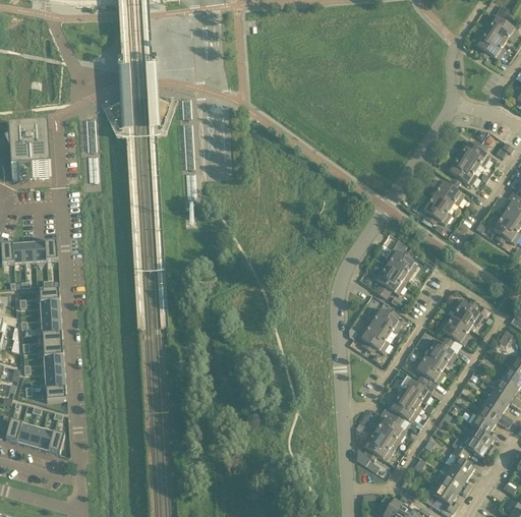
[(489,25),(486,31),(496,36),(509,16),(505,14),(502,19),(493,13),(486,23),(489,25)]
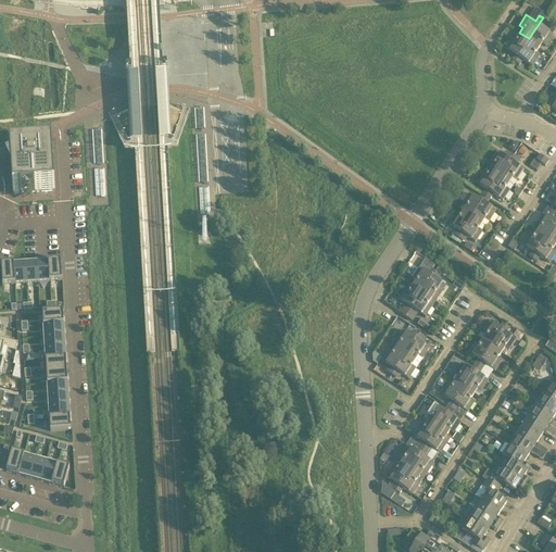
[(543,17),(529,38),(539,45),(542,40),(545,42),(553,32),(543,25),(546,21),(543,17)]
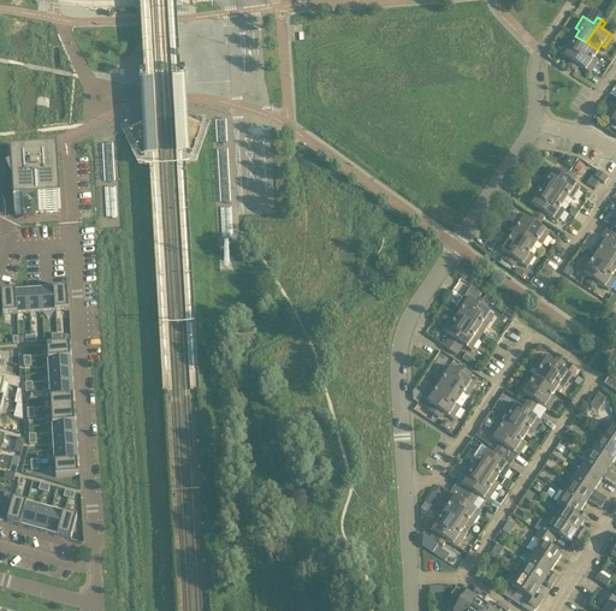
[(586,42),(575,36),(572,41),(568,39),(560,51),(570,57),(567,63),(570,65),(586,42)]
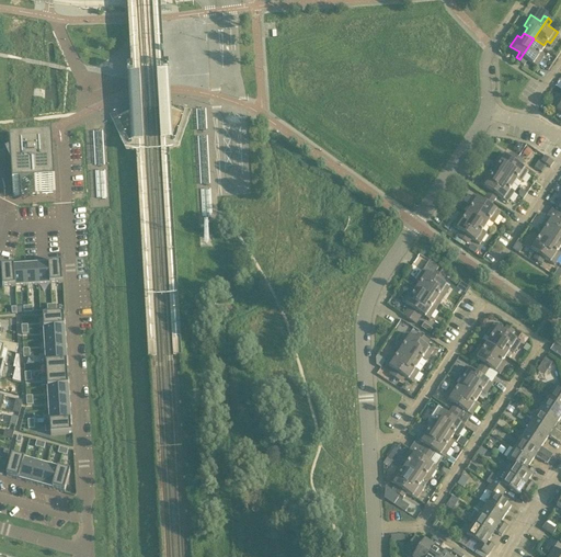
[(534,38),(519,59),(524,63),(527,57),(537,64),(544,53),(540,50),(544,45),(534,38)]
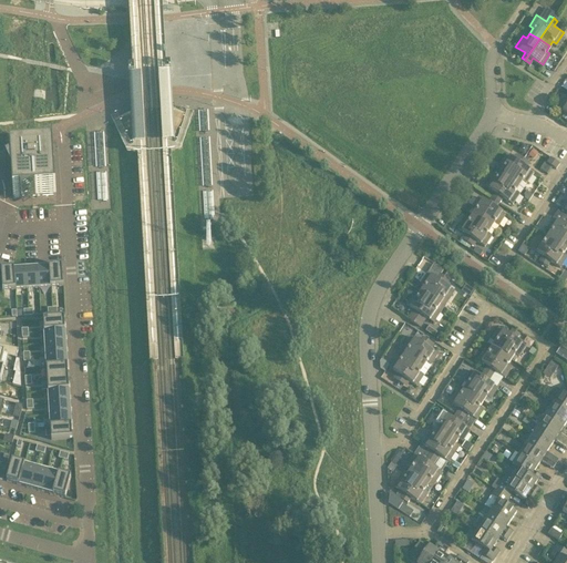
[(146,104),(147,118),(157,116),(157,104),(156,104),(155,104),(153,104),(146,104)]
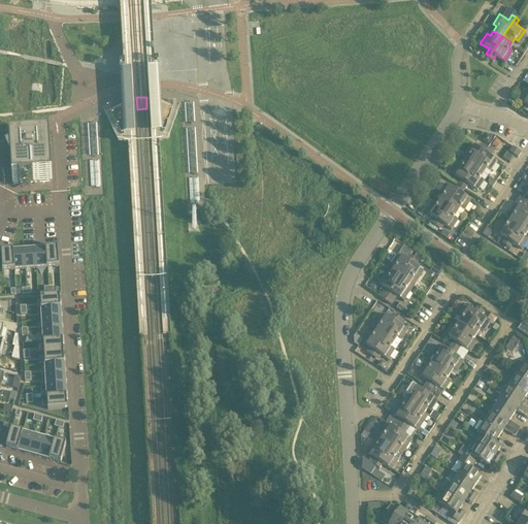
[(491,135),(486,131),(483,136),(488,139),(491,135)]
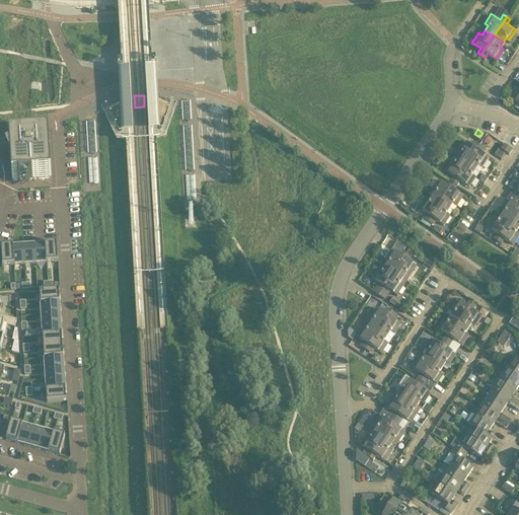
[(488,133),(484,137),(488,141),(492,136),(488,133)]
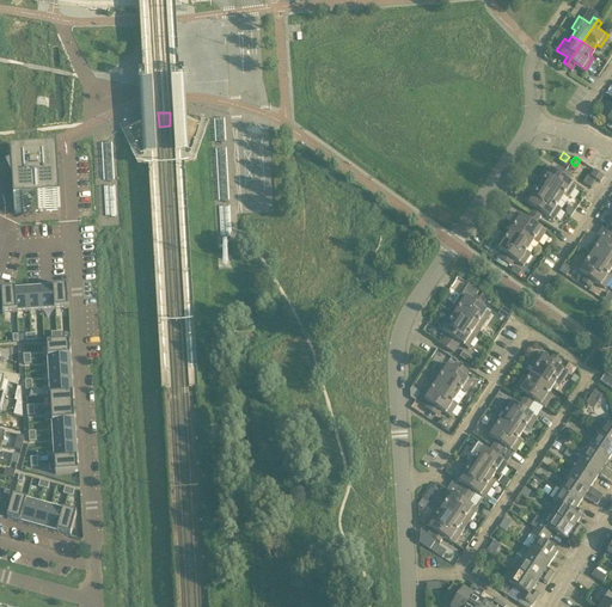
[(44,159),(11,161),(12,175),(14,210),(54,208),(60,208),(60,197),(57,159),(44,159)]
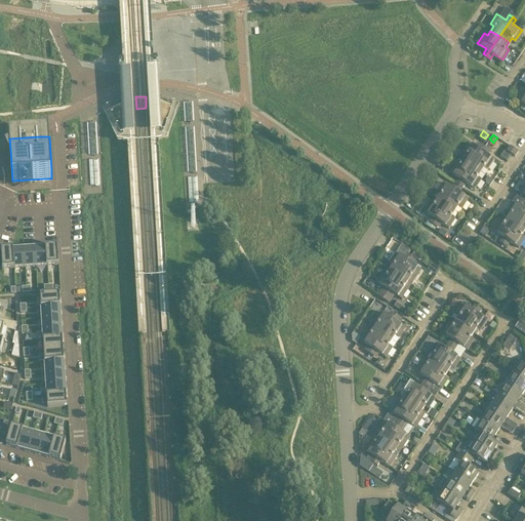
[(472,163),(485,144),(481,142),(478,147),(469,141),(462,150),(466,153),(462,157),(472,163)]
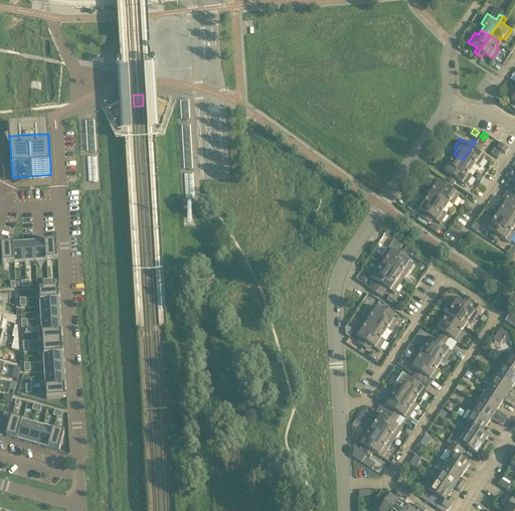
[(463,160),(472,166),(475,161),(478,164),(485,154),(476,148),(479,143),(476,141),(463,160)]
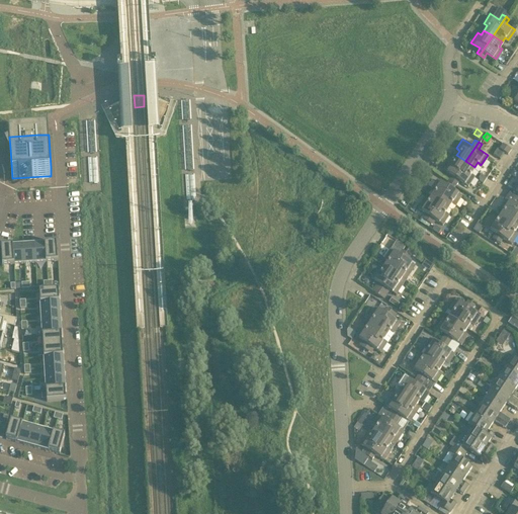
[(511,147),(503,142),(500,146),(508,152),(511,147)]
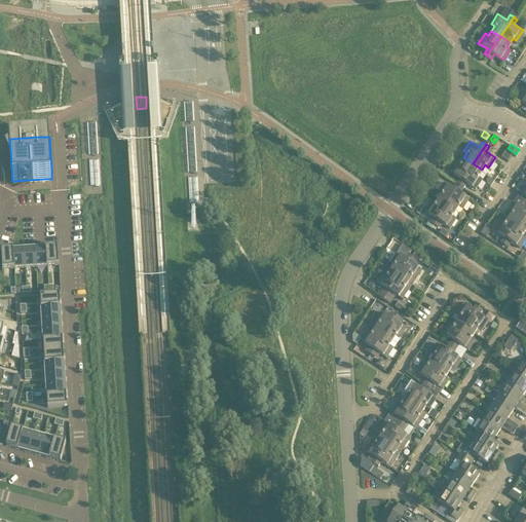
[(456,181),(459,183),(473,163),(463,157),(460,162),(457,160),(450,170),(459,176),(456,181)]
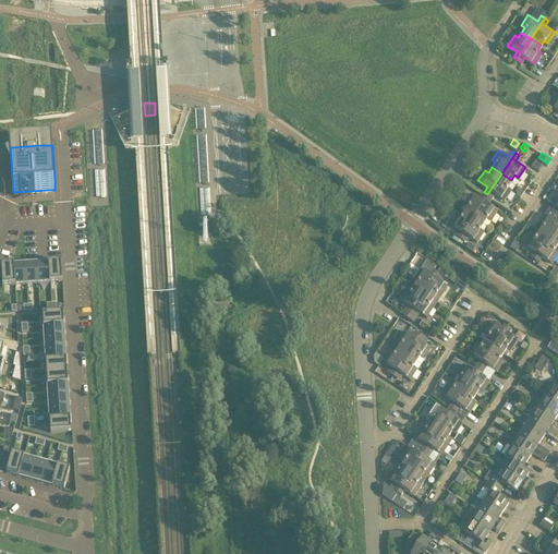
[(487,194),(492,196),(495,192),(505,199),(511,188),(507,185),(511,180),(501,173),(487,194)]
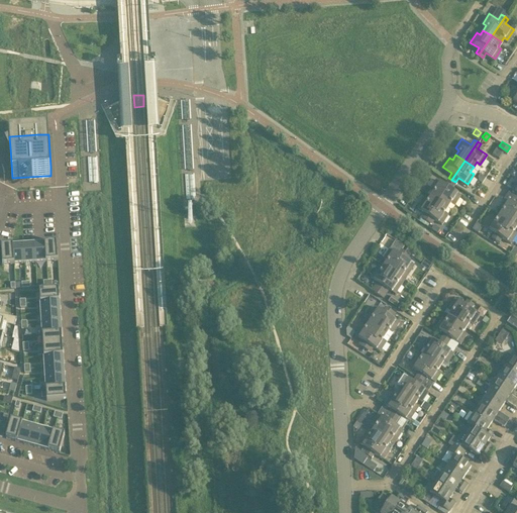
[(430,193),(439,199),(451,180),(448,178),(445,183),(436,177),(430,186),(433,189),(430,193)]
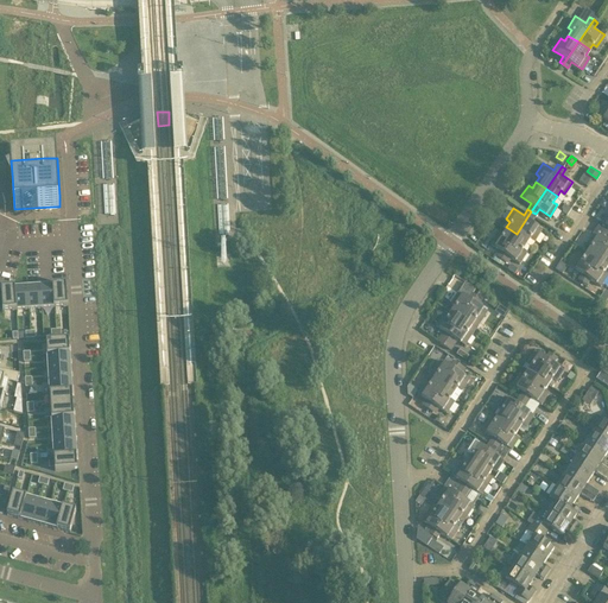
[(531,211),(517,234),(526,241),(530,235),(534,239),(542,227),(531,220),(536,214),(531,211)]
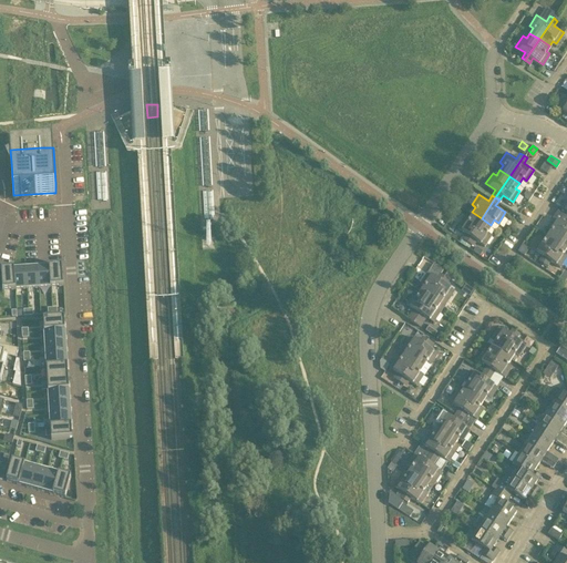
[(464,237),(467,239),(482,218),(472,212),(468,217),(464,215),(457,225),(467,232),(464,237)]
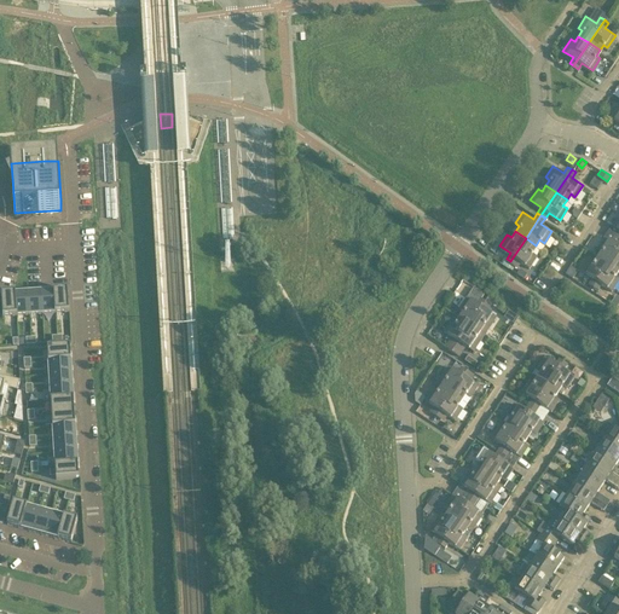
[(597,254),(608,261),(618,244),(618,236),(615,242),(605,235),(597,245),(601,249),(597,254)]
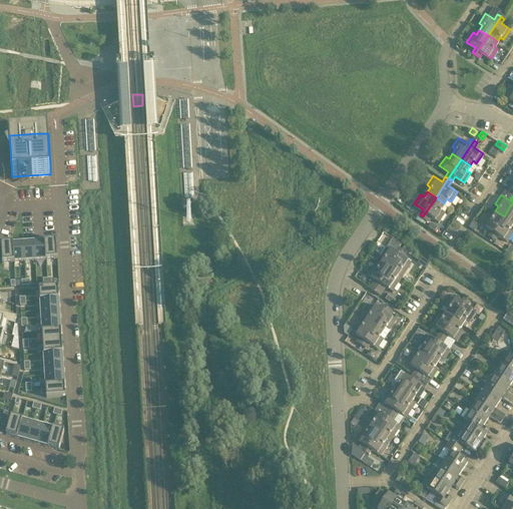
[(436,197),(423,216),(426,219),(429,214),(438,220),(445,210),(441,208),(444,203),(436,197)]
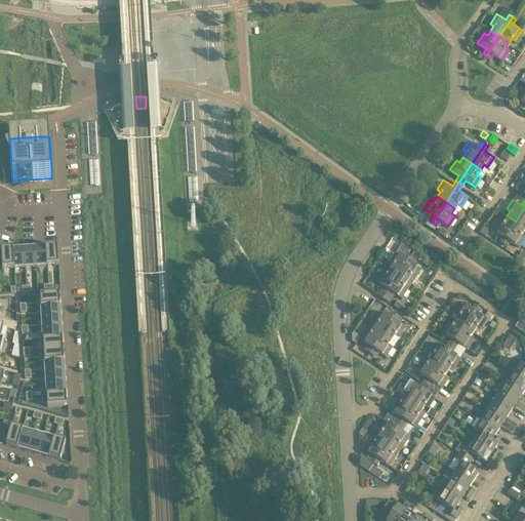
[(524,207),(516,222),(524,228),(524,226),(524,207)]
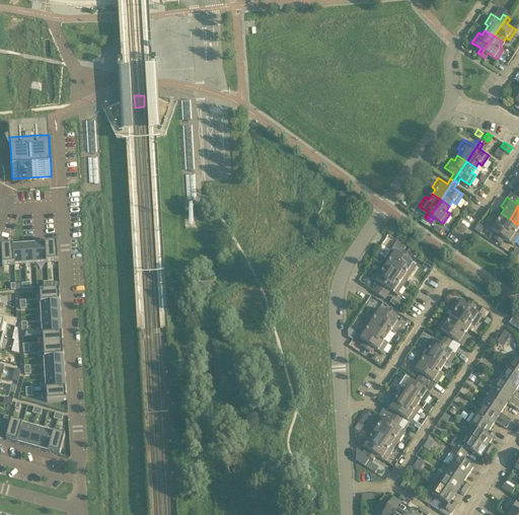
[(510,219),(501,213),(498,218),(495,216),(488,225),(497,231),(494,236),(497,238),(510,219)]
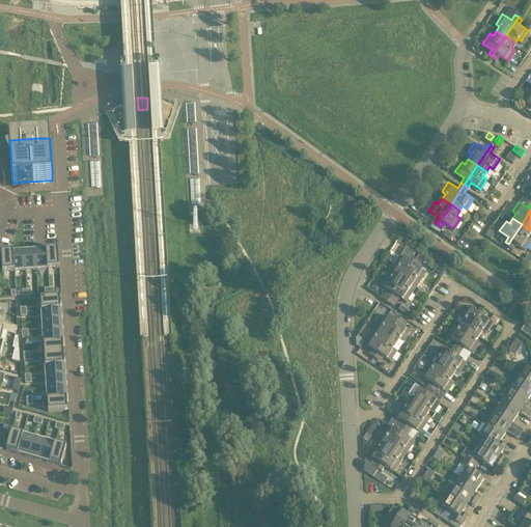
[(522,224),(508,244),(511,246),(515,242),(524,247),(530,238),(527,234),(530,230),(522,224)]
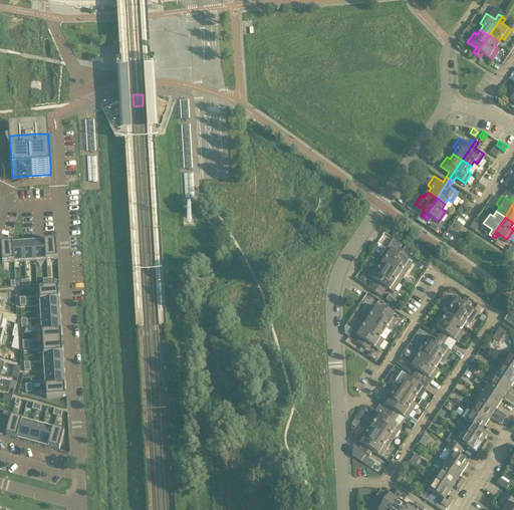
[(479,222),(473,219),(470,224),(475,228),(479,222)]
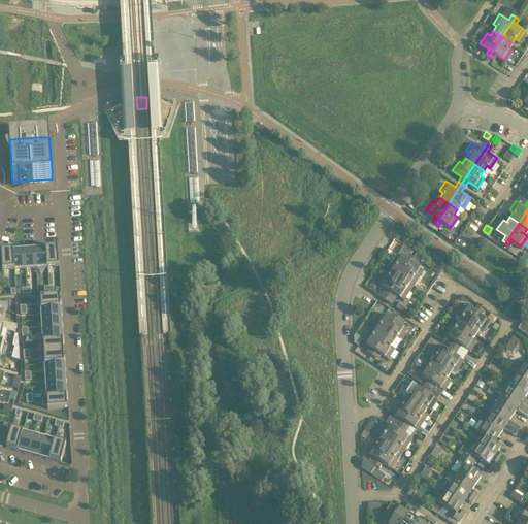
[(35,246),(36,265),(46,264),(45,244),(35,246)]
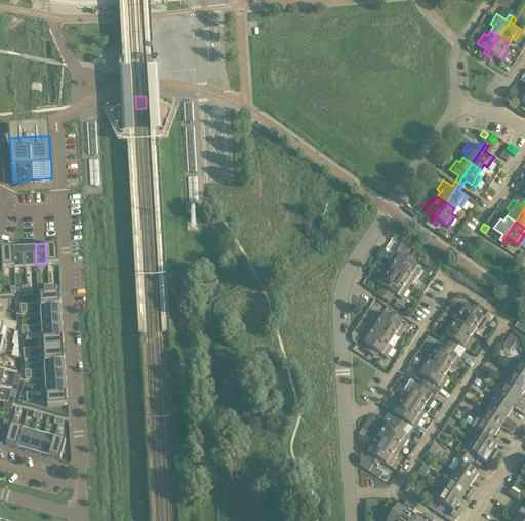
[(45,243),(46,263),(58,263),(57,243),(45,243)]
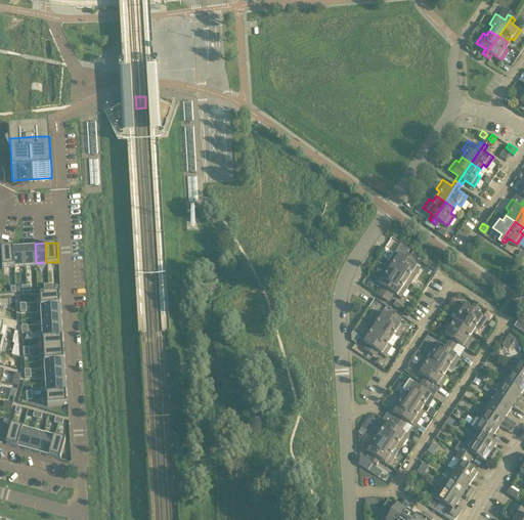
[(35,244),(24,245),(25,264),(36,263),(35,244)]
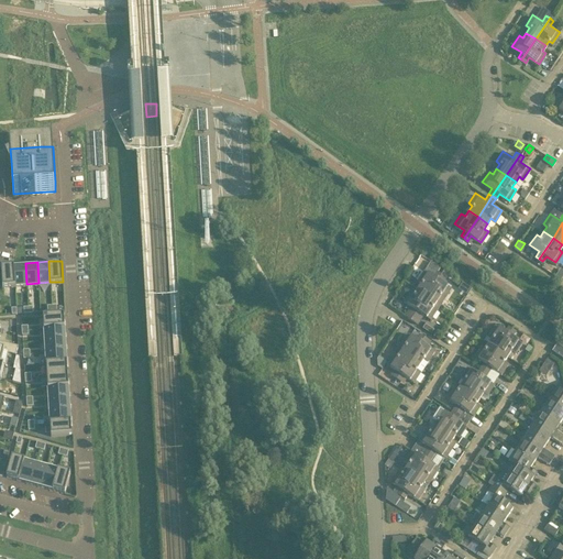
[(15,284),(14,263),(1,264),(2,285),(15,284)]
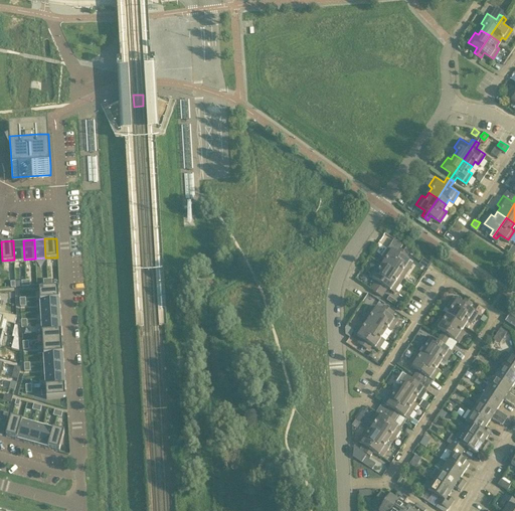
[(13,240),(14,260),(24,260),(23,240),(13,240)]
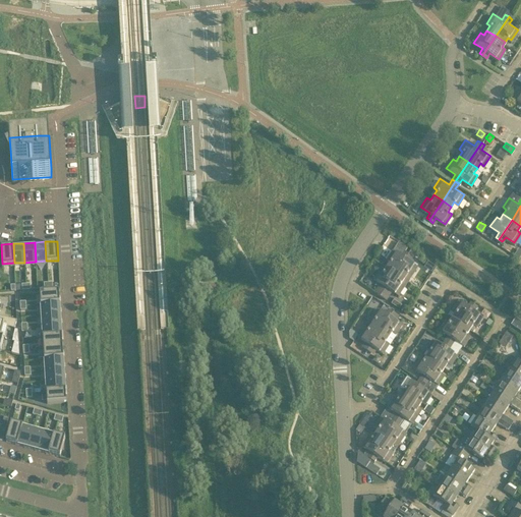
[(395,271),(408,279),(417,265),(411,261),(417,251),(411,247),(408,251),(395,271)]
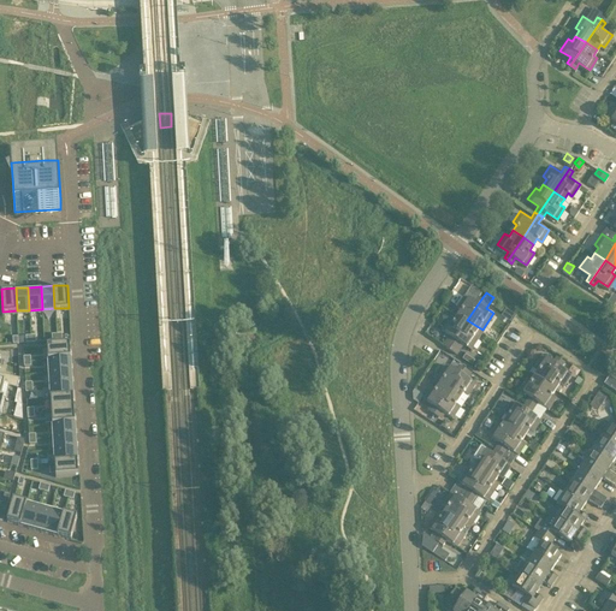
[(467,320),(483,297),(479,295),(474,300),(465,294),(456,304),(461,308),(457,313),(467,320)]
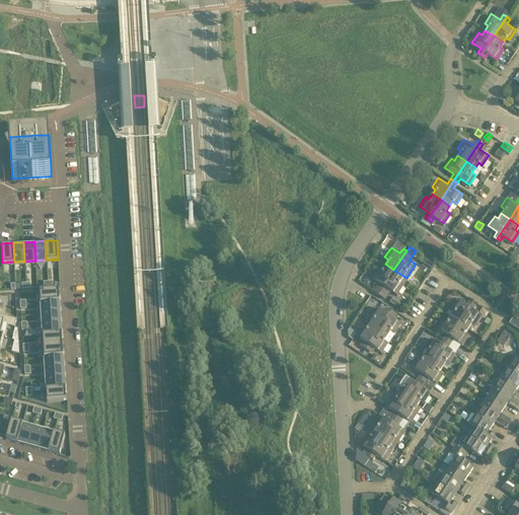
[(378,266),(372,276),(378,280),(380,282),(377,287),(375,290),(378,292),(393,270),(385,264),(382,269),(378,266)]
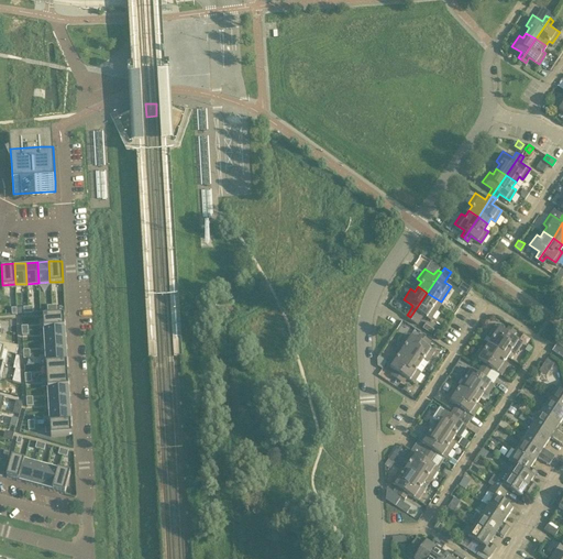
[(427,293),(410,317),(415,319),(417,316),(420,310),(423,313),(430,317),(441,302),(427,293)]
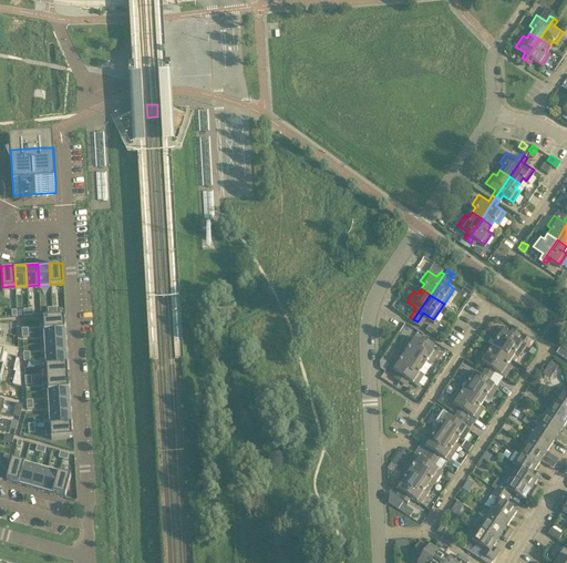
[(43,316),(44,328),(65,326),(64,315),(43,316)]
